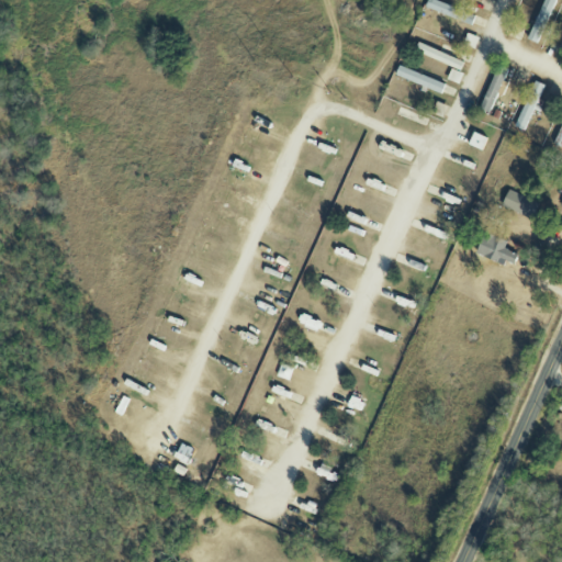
[(436,0),(429,0),(427,7),(473,23),(476,14),(436,0)]
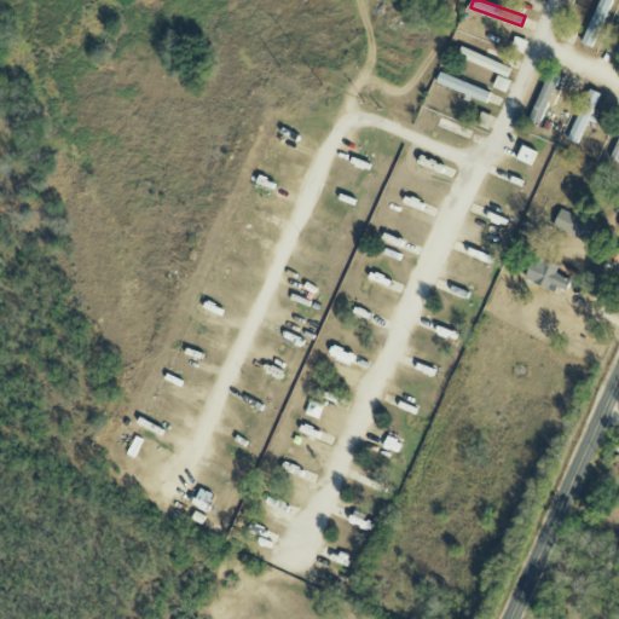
[(597,0),(580,44),(590,47),(609,0),(597,0)]
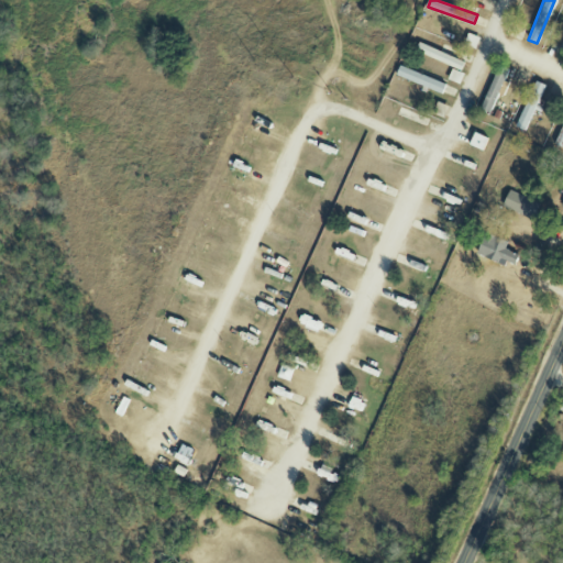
[(482,110),(490,113),(509,69),(500,65),(482,110)]
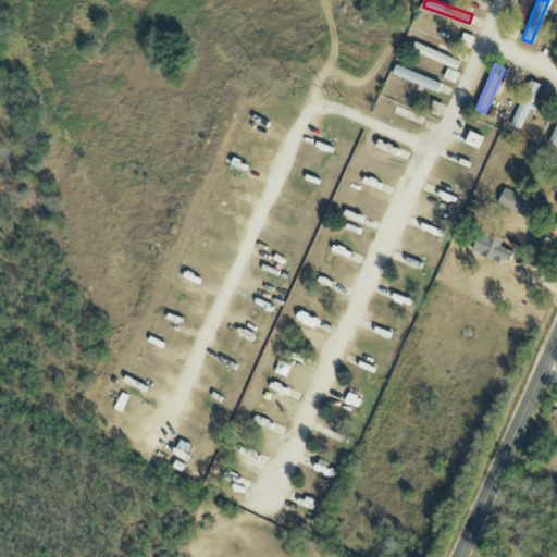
[(396,66),(393,75),(438,93),(442,83),(396,66)]
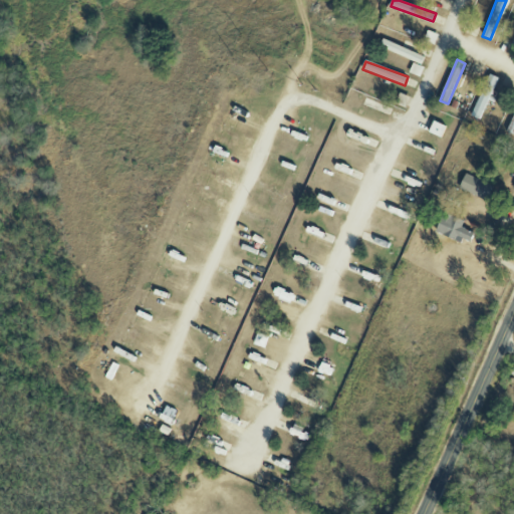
[(424,67),(412,62),(408,72),(420,77),(424,67)]
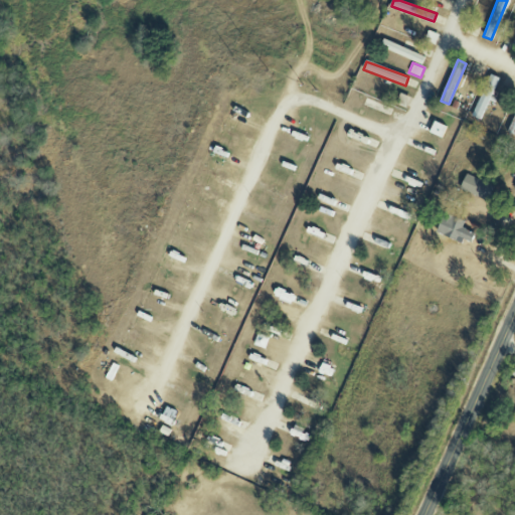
[(474,115),(482,119),(499,77),(491,73),(474,115)]
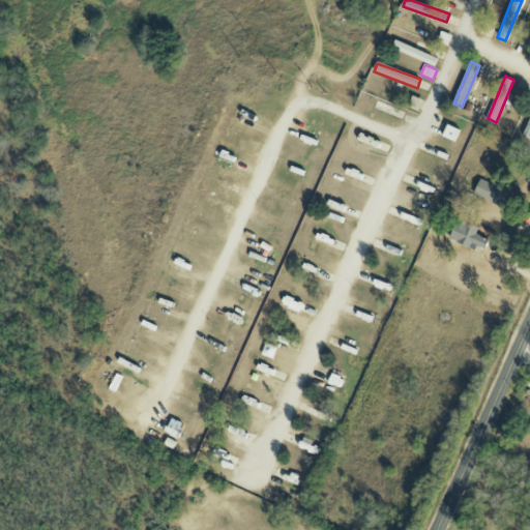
[(460,129),(445,125),(441,138),(455,142),(460,129)]
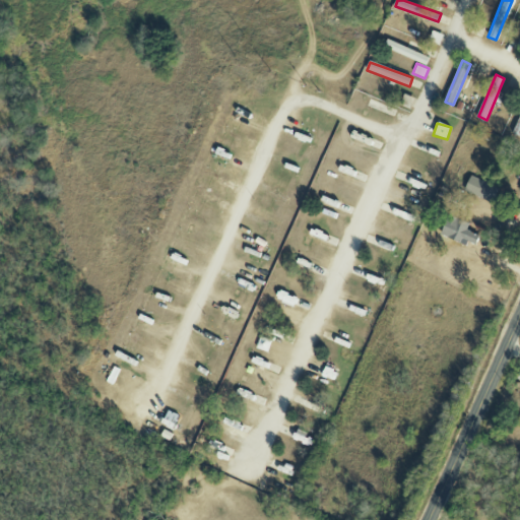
[(493,203),(499,188),(470,176),(463,191),(493,203)]
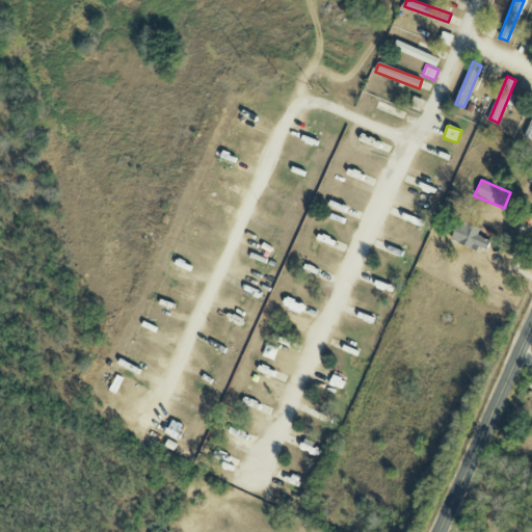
[(480,228),(457,221),(452,242),(486,250),(489,239),(478,237),(480,228)]
